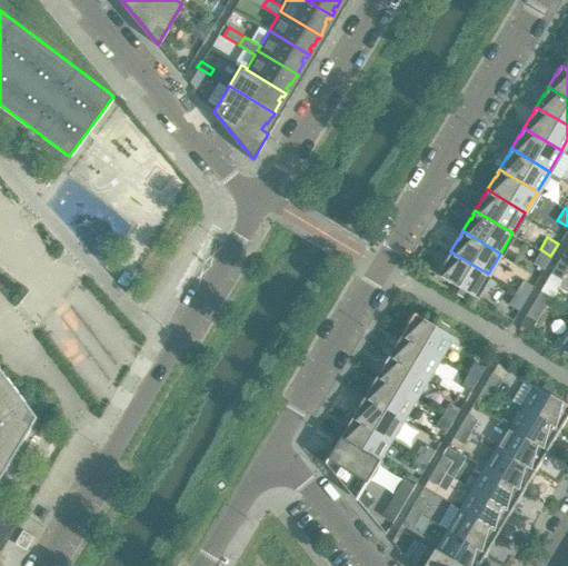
[(567,266),(567,265),(567,249),(565,248),(558,259),(567,266)]
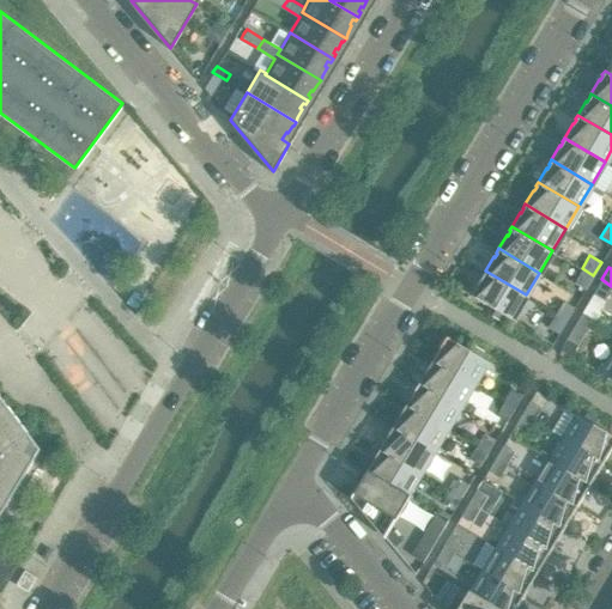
[(586,287),(593,275),(582,268),(574,281),(586,287)]
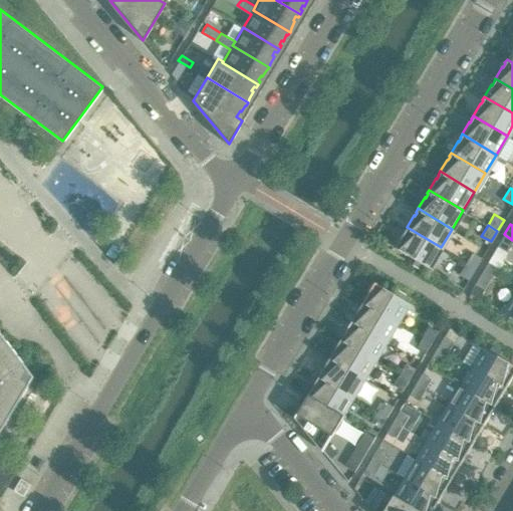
[(429,267),(441,247),(407,227),(405,230),(406,231),(403,235),(402,234),(395,247),(415,259),(412,263),(421,268),(424,264),(429,267)]
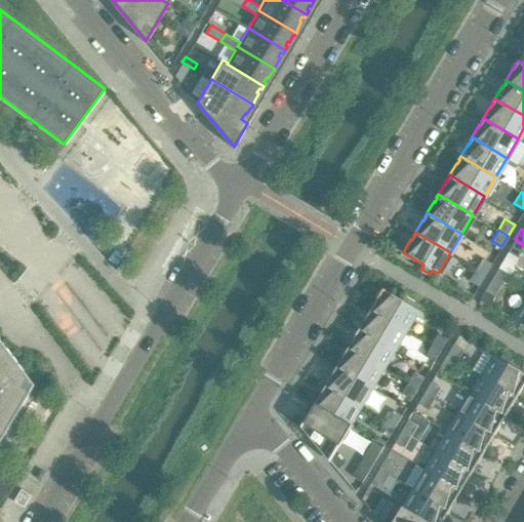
[(517,256),(523,245),(515,239),(508,250),(517,256)]
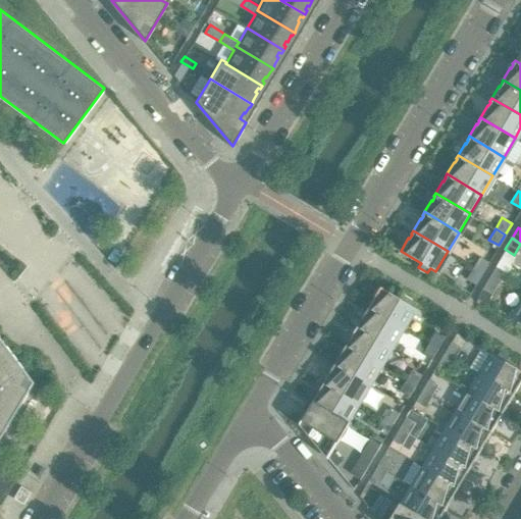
[(122,250),(114,245),(107,255),(115,261),(122,250)]
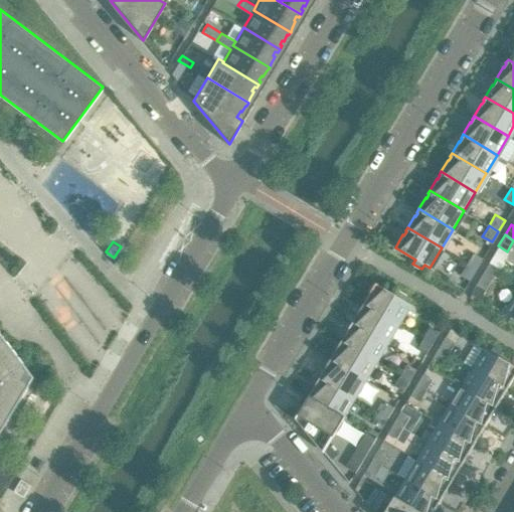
[(476,269),(482,258),(473,251),(467,263),(476,269)]
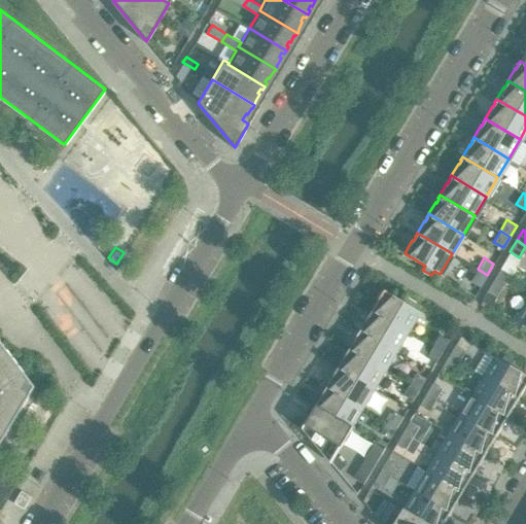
[(503,284),(510,273),(500,268),(493,278),(503,284)]
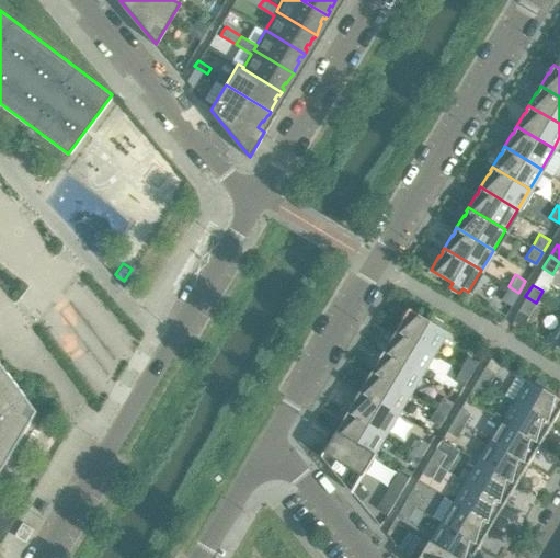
[(511,304),(518,293),(509,286),(501,298),(511,304)]
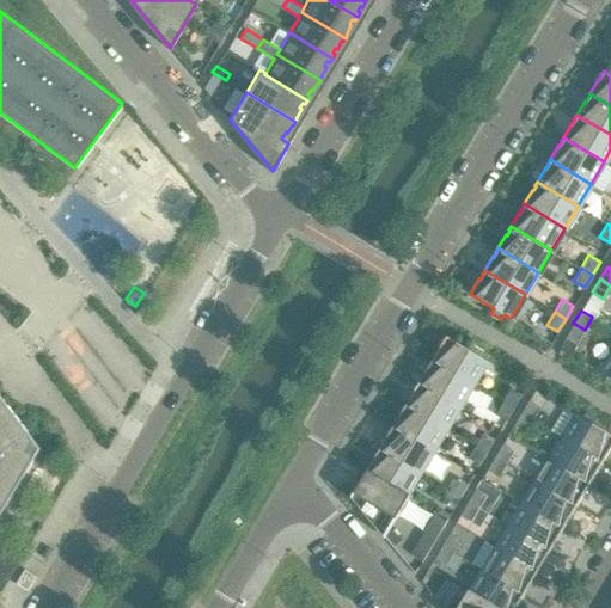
[(570,354),(585,330),(573,323),(560,347),(570,354)]
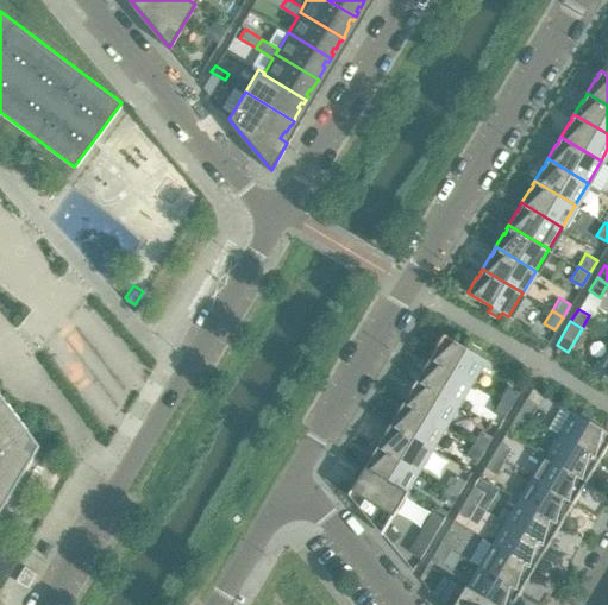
[(484,358),(478,353),(481,348),(470,341),(467,347),(444,333),(440,338),(442,339),(439,342),(438,342),(430,355),(471,380),(484,358)]
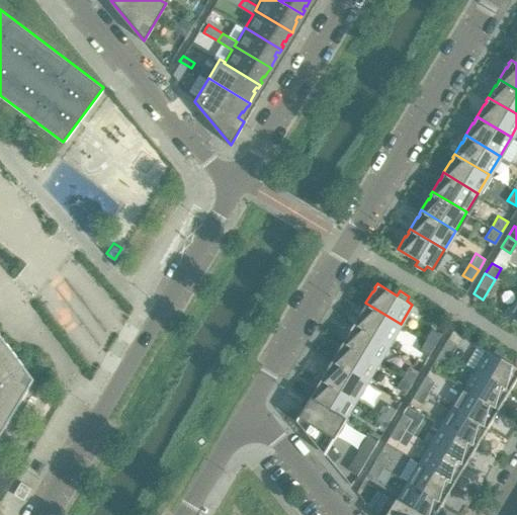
[(516,298),(508,315),(513,318),(510,322),(516,326),(516,298)]
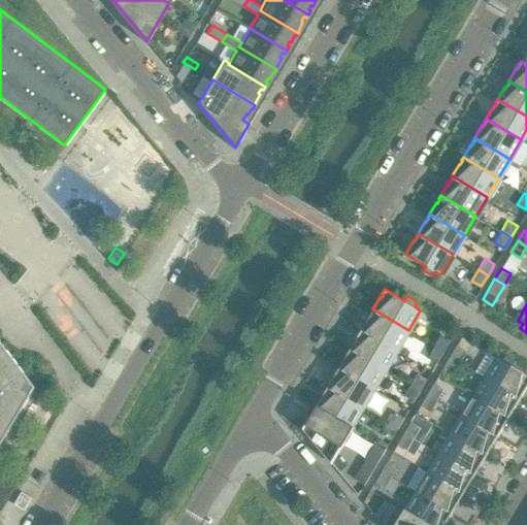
[(408,330),(372,308),(370,313),(371,313),(369,317),(368,316),(361,328),(397,350),(408,330)]
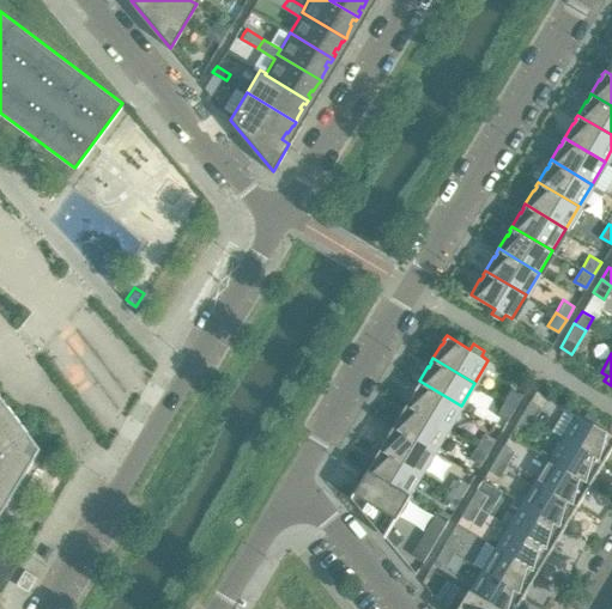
[(461,406),(419,381),(417,384),(418,385),(416,389),(414,389),(406,402),(448,427),(461,406)]
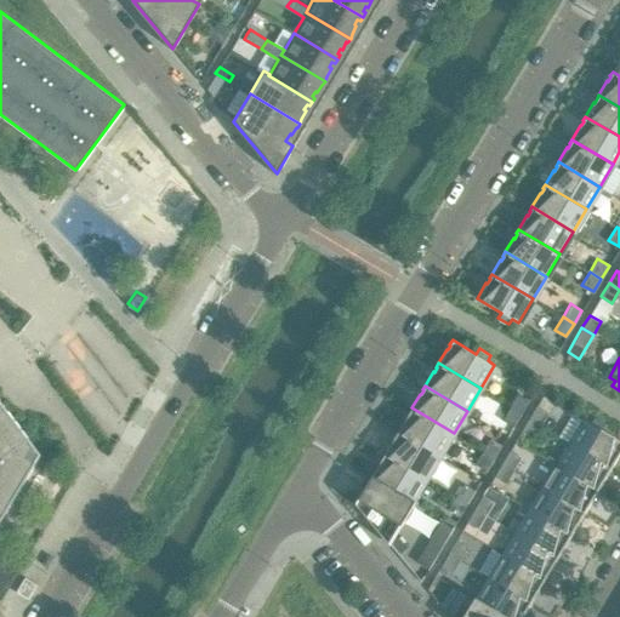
[(521,412),(529,399),(517,393),(510,405),(521,412)]
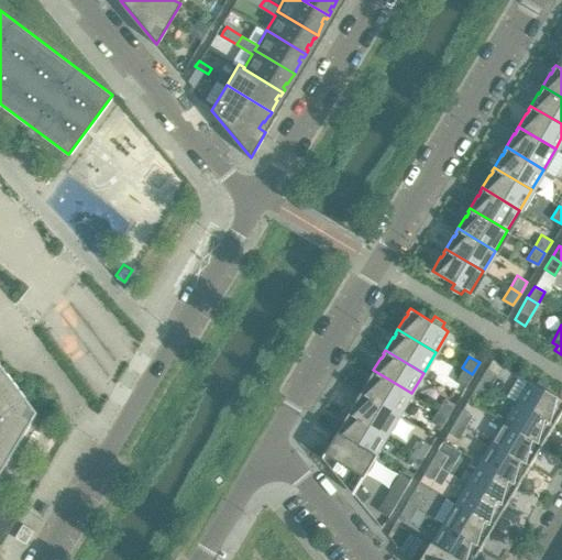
[(0,471),(4,464),(36,412),(0,362),(0,471)]
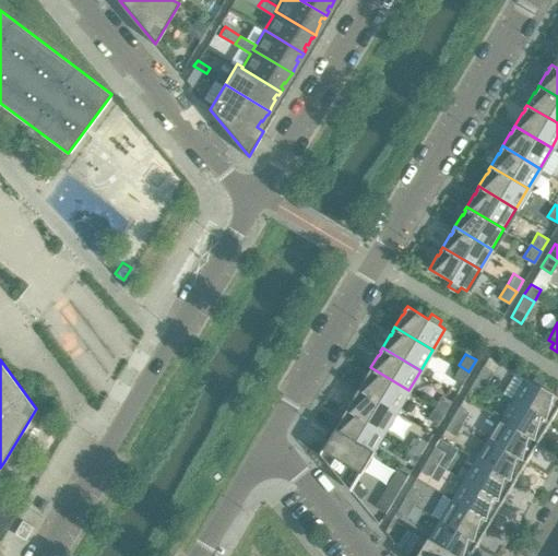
[(486,381),(494,370),(483,364),(476,376),(486,381)]
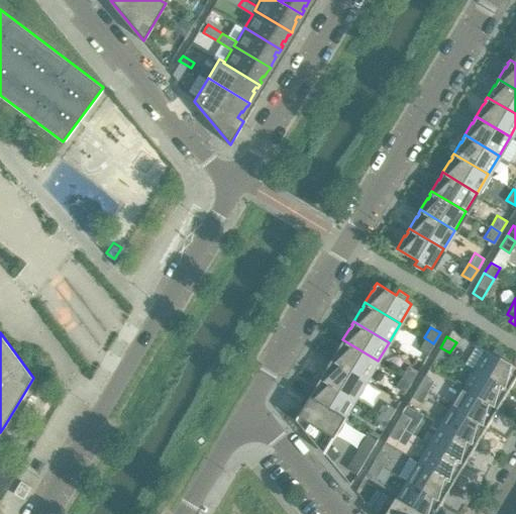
[(427,354),(433,343),(424,337),(417,348),(427,354)]
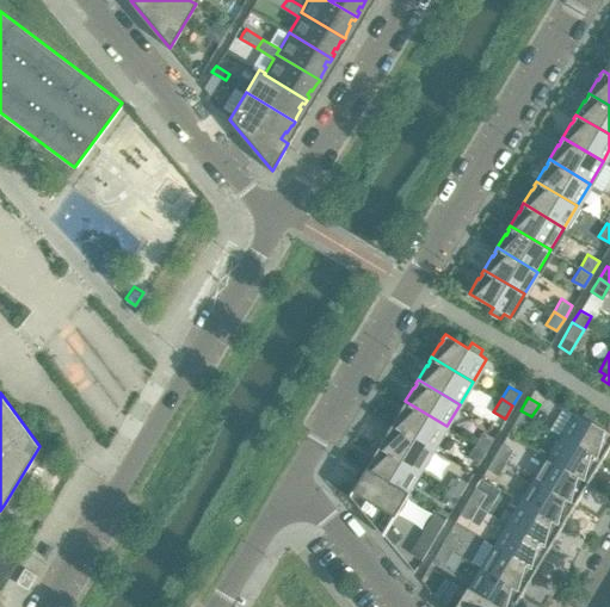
[(447,426),(405,401),(402,406),(404,406),(401,410),(400,409),(392,423),(433,448),(447,426)]
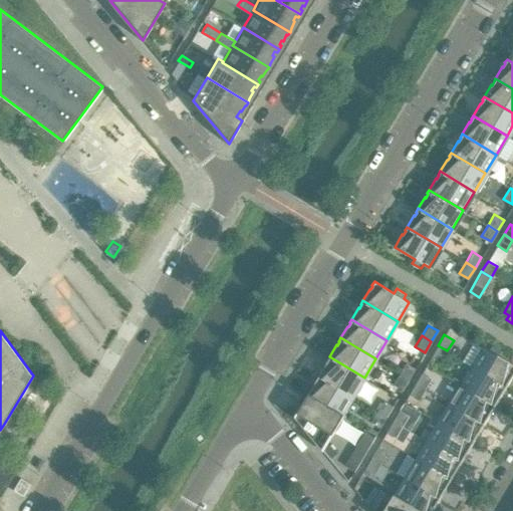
[(512,363),(498,354),(500,350),(491,344),(488,349),(483,346),(471,365),(506,386),(512,374),(512,373),(512,370),(512,363)]
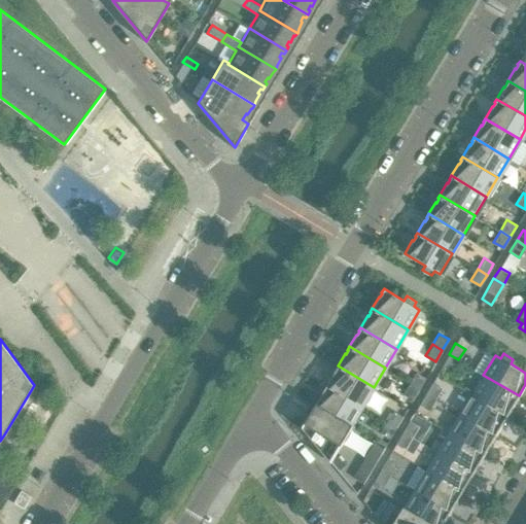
[(451,371),(458,359),(449,354),(442,365),(451,371)]
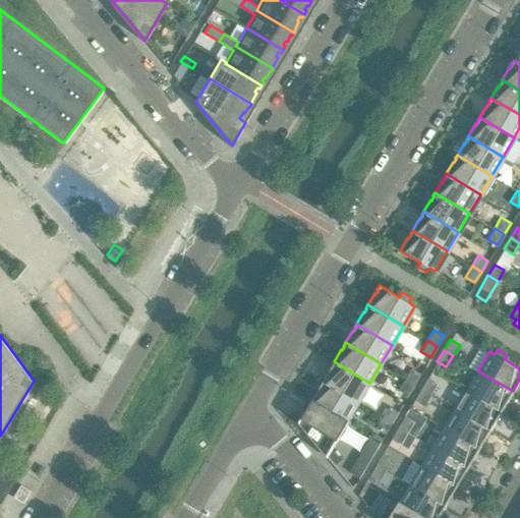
[(369,383),(334,361),(332,364),(333,365),(331,369),(330,368),(323,381),(358,401),(369,383)]
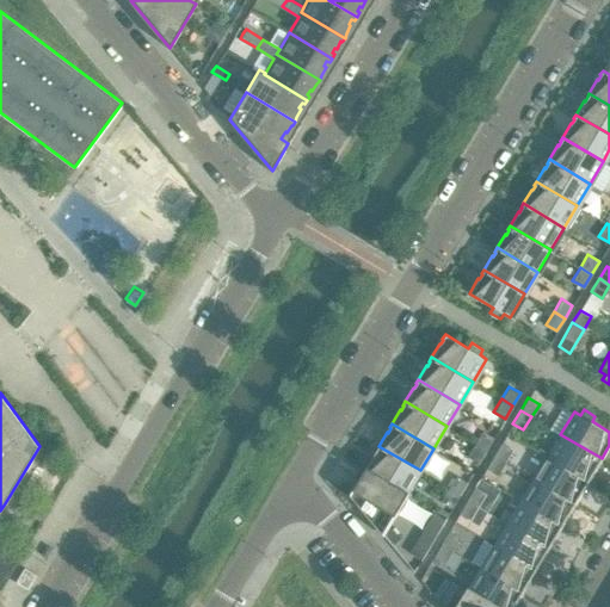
[(486,450),(493,437),(482,431),(475,443),(486,450)]
